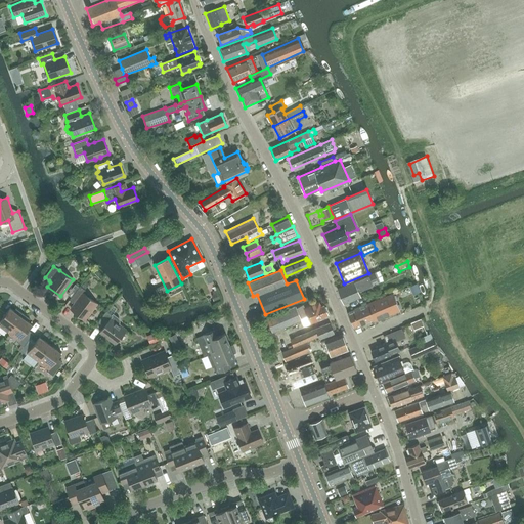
[(366,288),(378,282),(374,273),(362,277),(338,289),(344,304),(360,297),(357,290),(365,286),(366,288)]
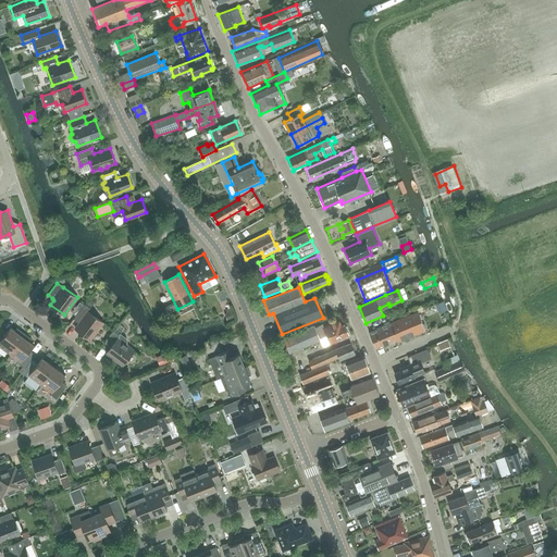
[(81,311),(74,319),(77,322),(77,323),(74,327),(75,329),(89,339),(102,322),(89,312),(91,309),(90,308),(87,305),(85,304),(85,305),(81,311)]
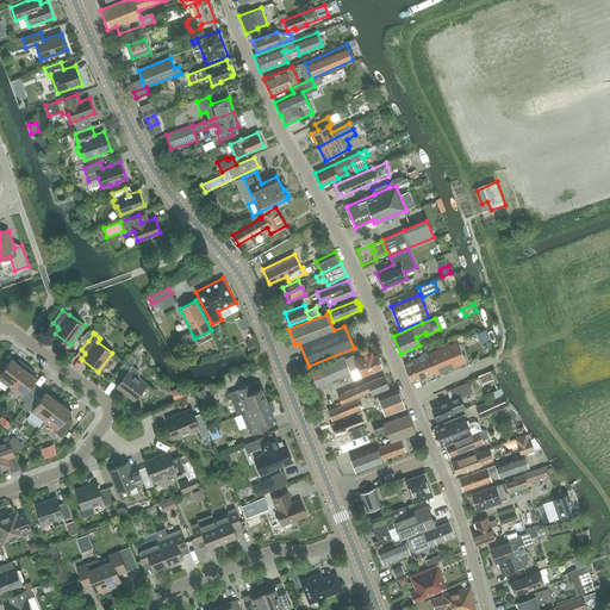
[(249,342),(247,343),(249,352),(256,349),(253,337),(248,340),(249,342)]
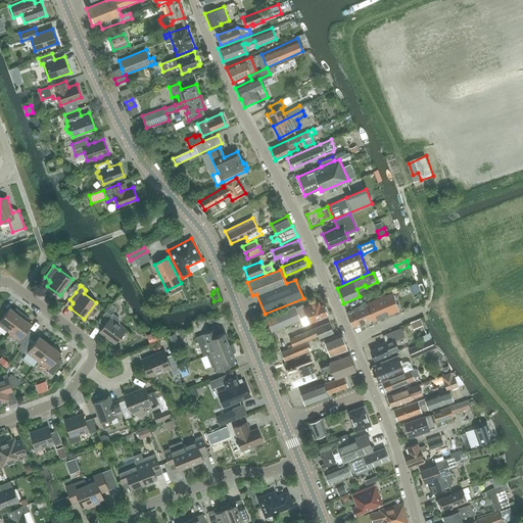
[(366,303),(373,320),(374,321),(398,310),(391,293),(366,303)]
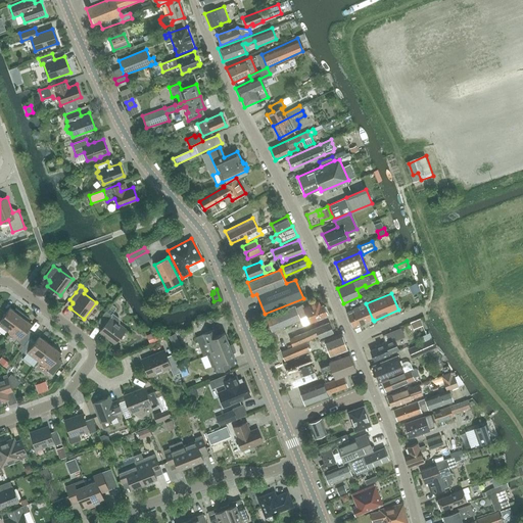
[(320,305),(319,301),(304,307),(302,304),(295,307),(294,305),(267,318),(272,331),(300,319),(302,326),(310,323),(318,319),(318,318),(327,315),(323,304),(320,305)]
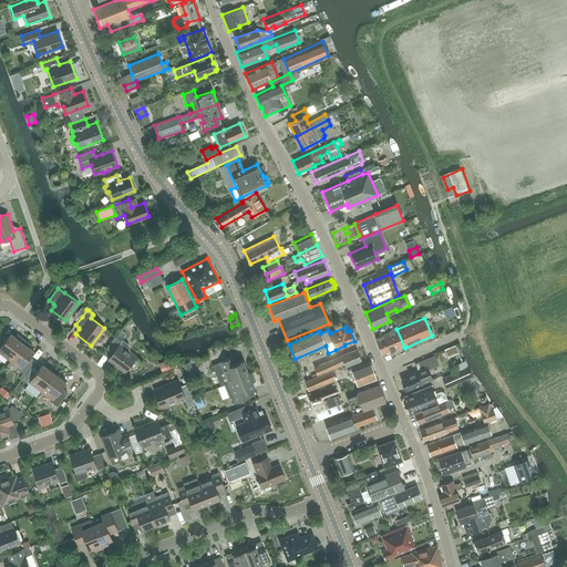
[(382,357),(404,347),(397,329),(375,338),(382,357)]
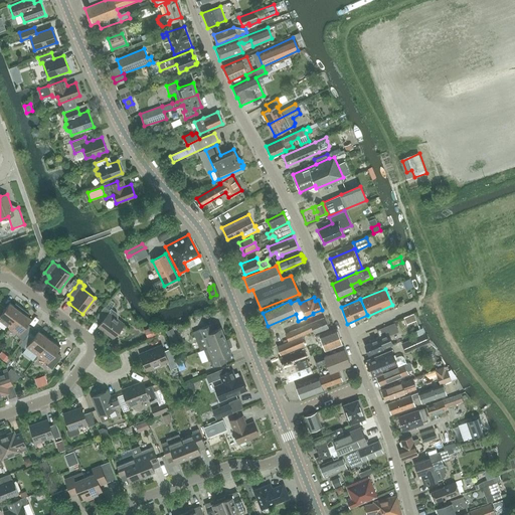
[(0,320),(8,327),(20,311),(10,303),(4,310),(0,306),(0,320)]
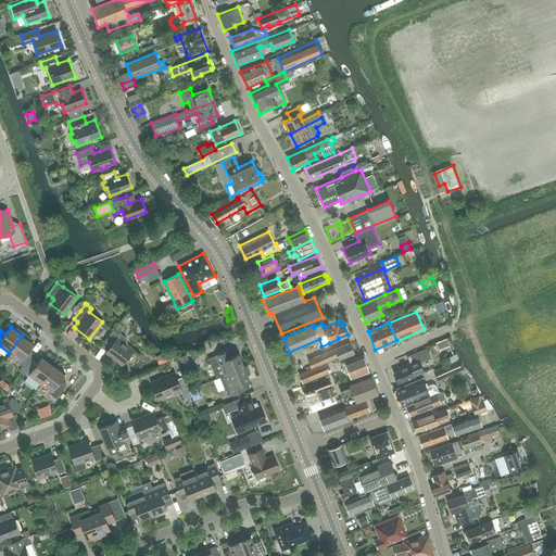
[(113,330),(104,342),(111,346),(106,352),(123,364),(134,351),(126,344),(126,343),(127,343),(127,342),(127,341),(127,340),(127,339),(126,339),(126,338),(119,332),(118,335),(113,330)]
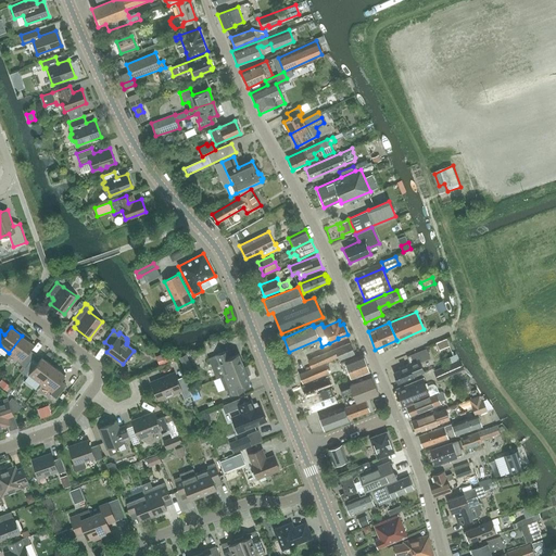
[(30,361),(34,356),(28,352),(34,344),(22,336),(9,353),(21,362),(19,364),(25,368),(30,361)]
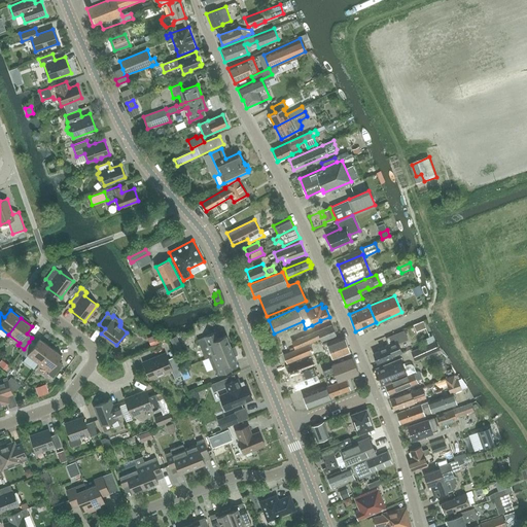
[(335,336),(330,326),(318,331),(317,330),(295,340),(299,347),(320,339),(321,341),(335,336)]
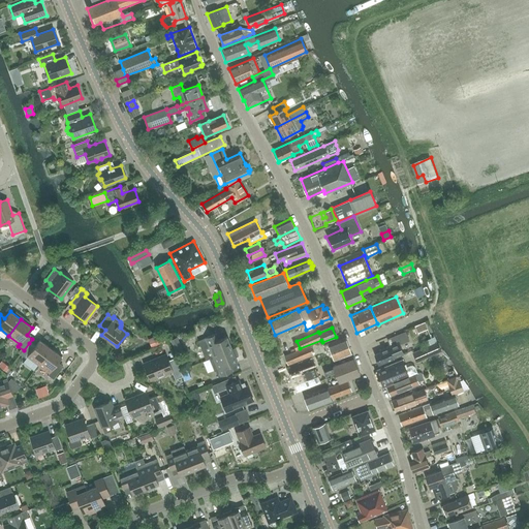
[(378,364),(393,358),(402,353),(399,344),(408,340),(404,332),(390,338),(393,344),(379,350),(379,352),(374,354),(378,364)]
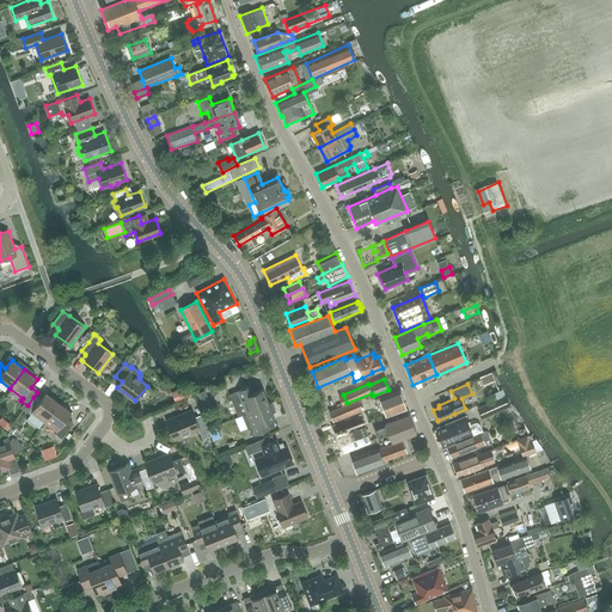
[(242,415),(269,404),(263,390),(254,393),(250,386),(230,395),(238,417),(243,416),(242,415)]
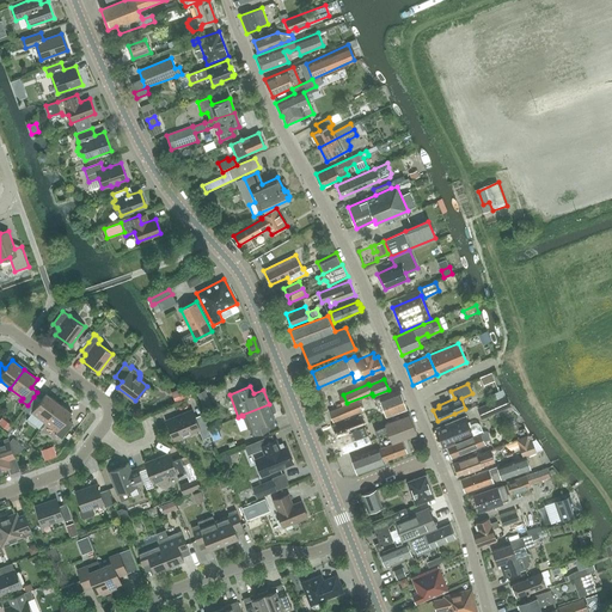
[(203,409),(210,405),(204,390),(197,393),(203,409)]
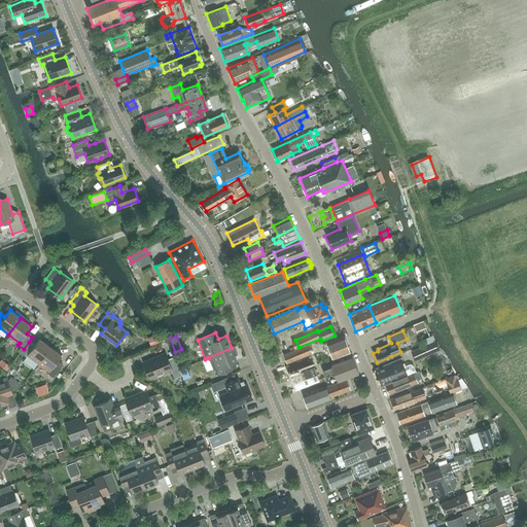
[(349,352),(344,336),(326,342),(326,343),(322,344),(325,351),(329,349),(332,358),(349,352)]
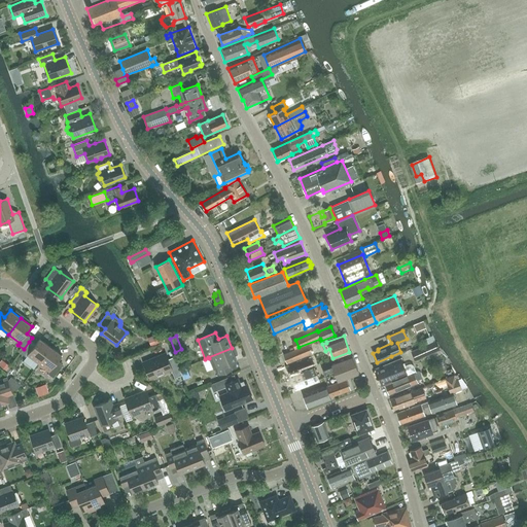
[(432,336),(423,341),(425,345),(433,341),(434,341),(432,336)]
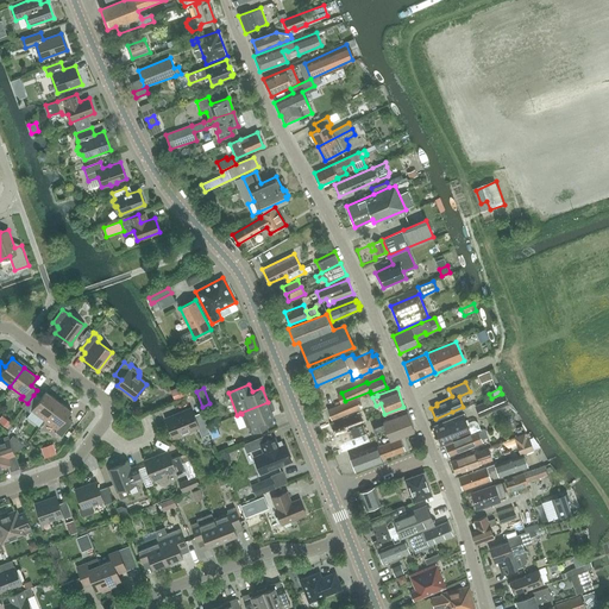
[(44,420),(58,401),(45,391),(39,400),(33,395),(27,403),(24,408),(30,413),(32,410),(44,420)]
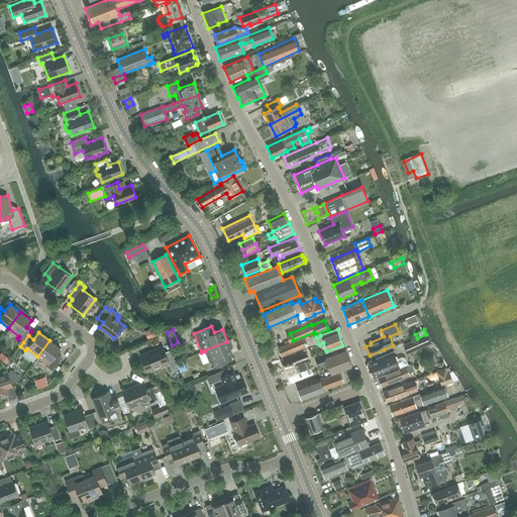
[(406,352),(429,342),(425,334),(417,338),(403,344),(406,352)]
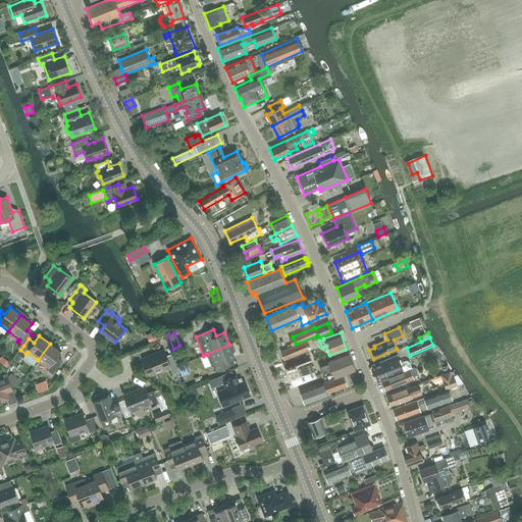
[(284,360),(309,351),(305,341),(280,351),(284,360)]
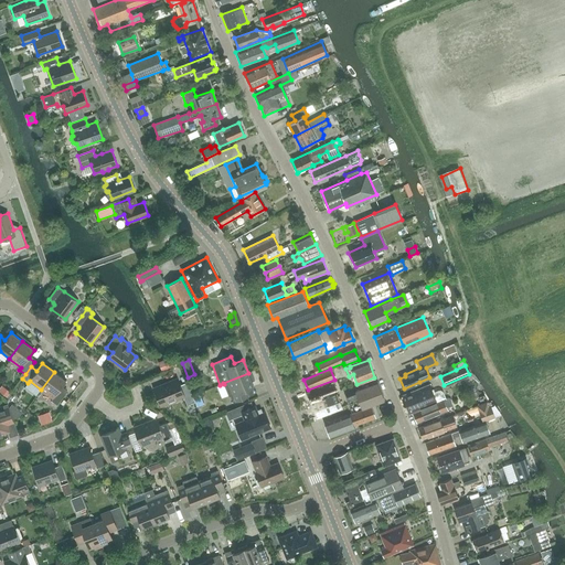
[(54,372),(41,390),(53,398),(51,401),(57,405),(66,393),(61,388),(66,381),(54,372)]
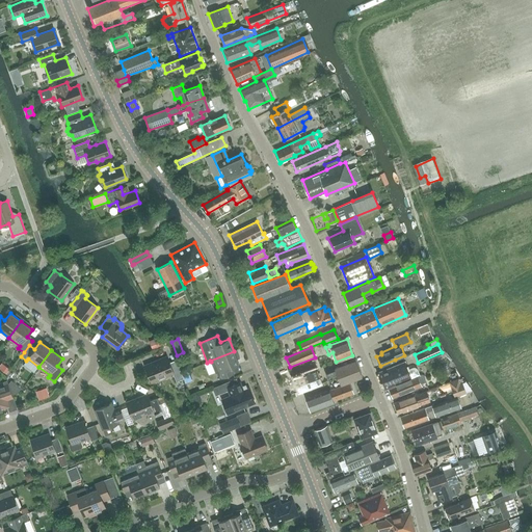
[(210,361),(211,362),(216,373),(217,373),(219,379),(233,374),(231,368),(239,364),(234,351),(210,361)]
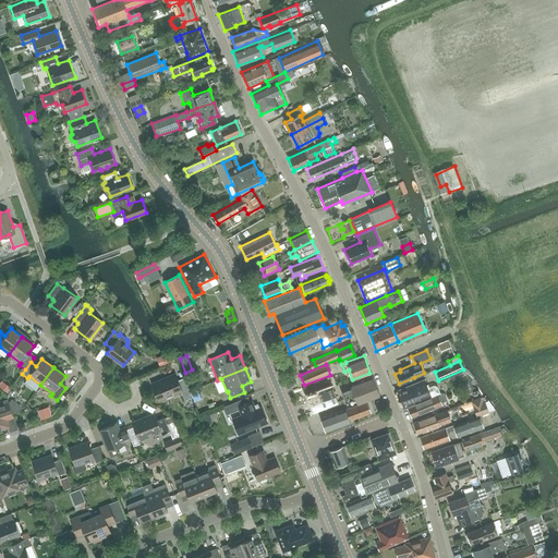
[(192,398),(190,391),(184,378),(178,380),(174,375),(152,385),(158,400),(181,391),(184,401),(192,398)]
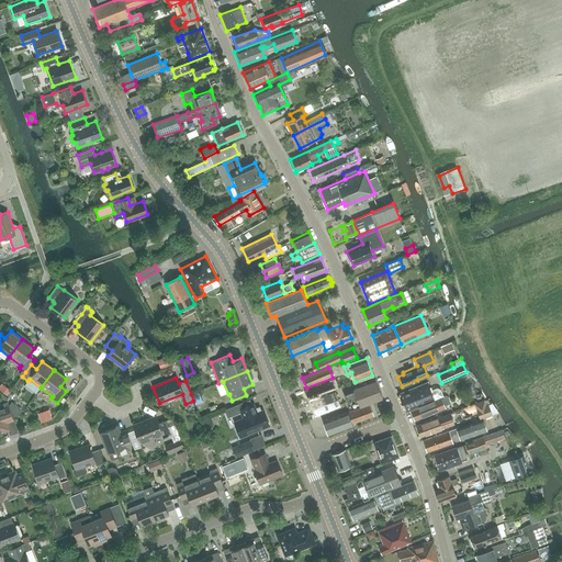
[(349,409),(382,398),(375,381),(353,389),(355,392),(344,396),(349,409)]
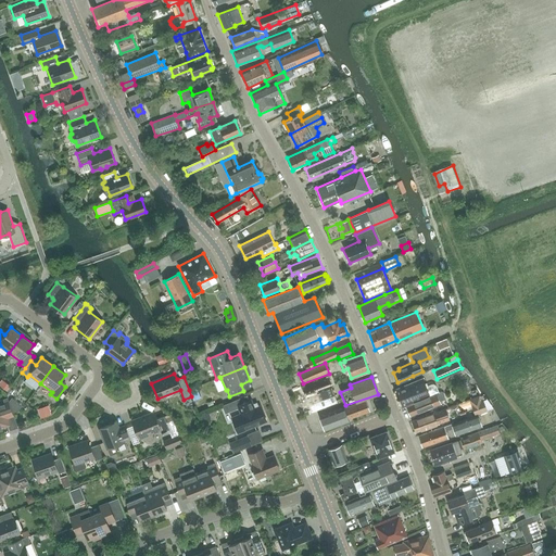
[(425,387),(421,379),(394,390),(401,407),(429,396),(436,393),(439,392),(436,384),(433,384),(432,383),(431,383),(425,387)]
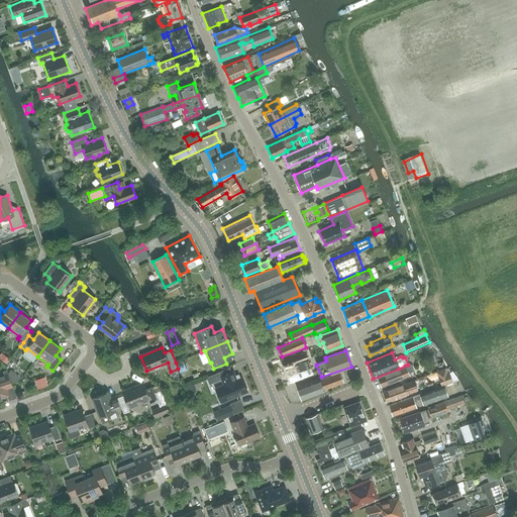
[(2,353),(0,355),(0,359),(6,365),(10,359),(2,353)]
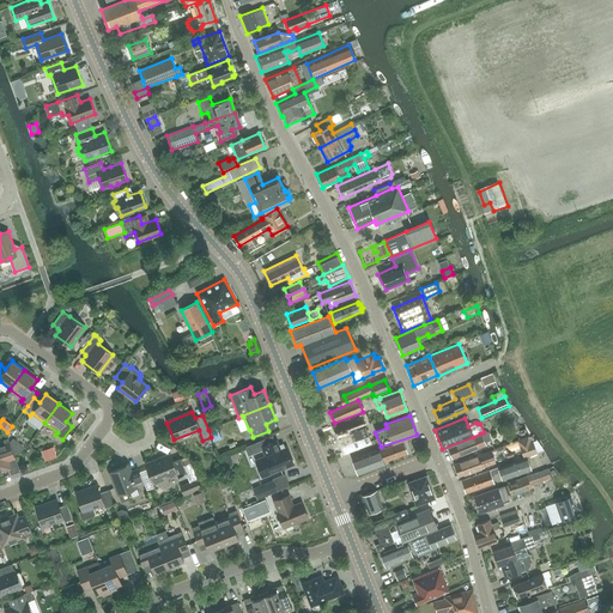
[(344,451),(370,442),(364,426),(338,437),(344,451)]
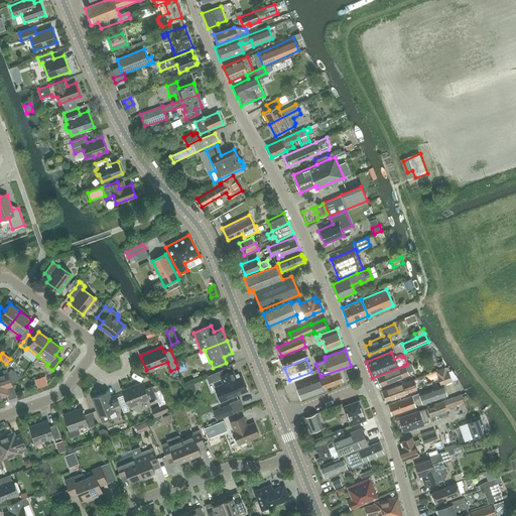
[(181,360),(175,362),(177,368),(179,371),(185,369),(181,360)]
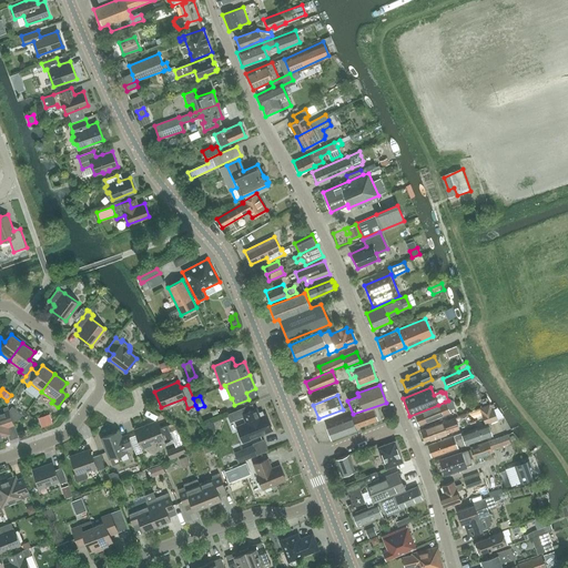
[(419,425),(449,413),(448,411),(455,408),(450,399),(448,401),(445,402),(438,405),(415,415),(419,425)]
